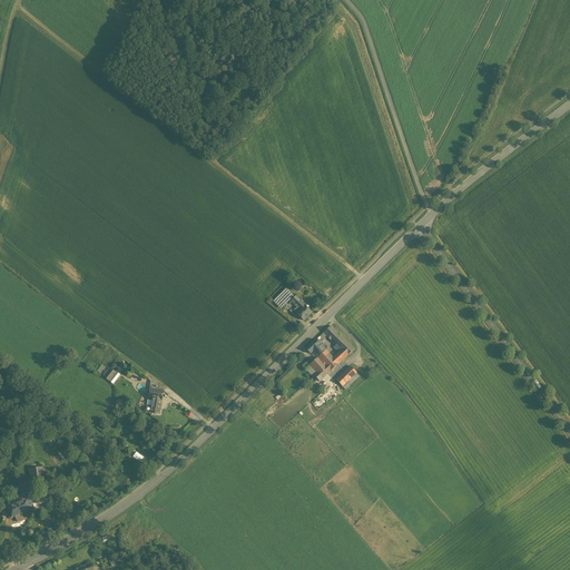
[(286,288),(273,302),(281,310),(294,296),(286,288)]
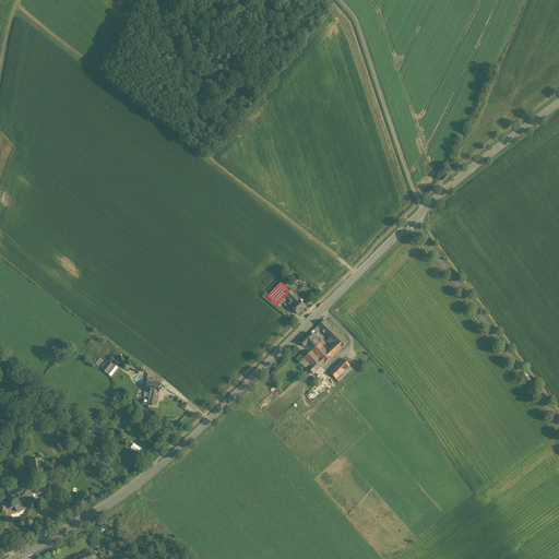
[(296,297),(290,292),(286,296),(292,301),(296,297)]
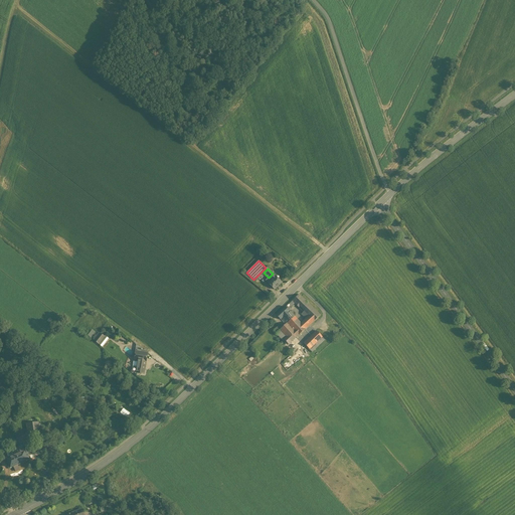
[(276,277),(273,274),(269,278),(271,281),(268,284),(275,290),(282,283),(276,277)]
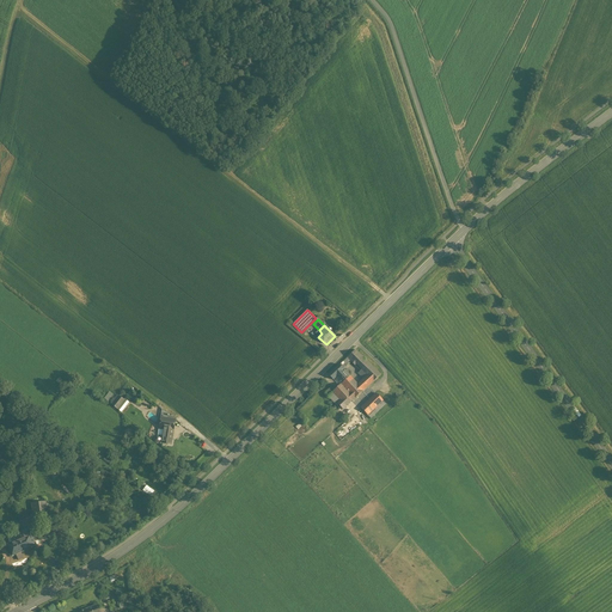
[(381,375),(355,350),(347,359),(354,365),(360,371),(366,377),(367,375),(373,383),(381,375)]
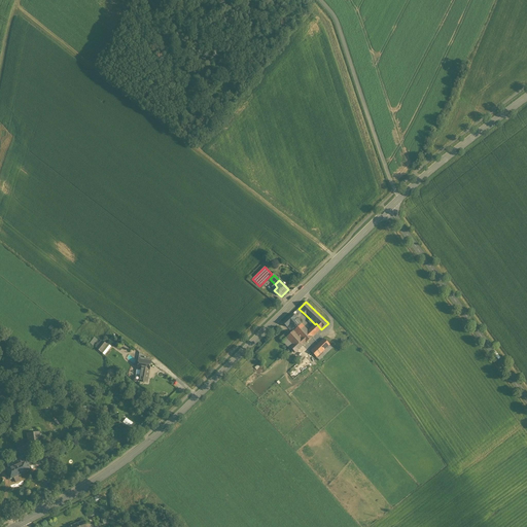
[(296,318),(297,320),(305,314),(299,309),(292,314),(296,318)]
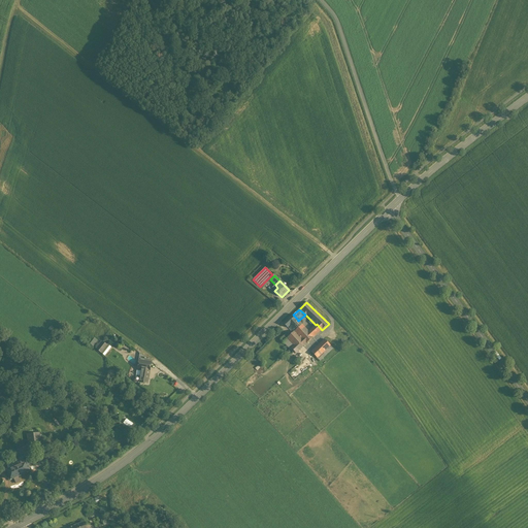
[(293,315),(284,324),(287,328),(289,326),(297,319),(293,315)]
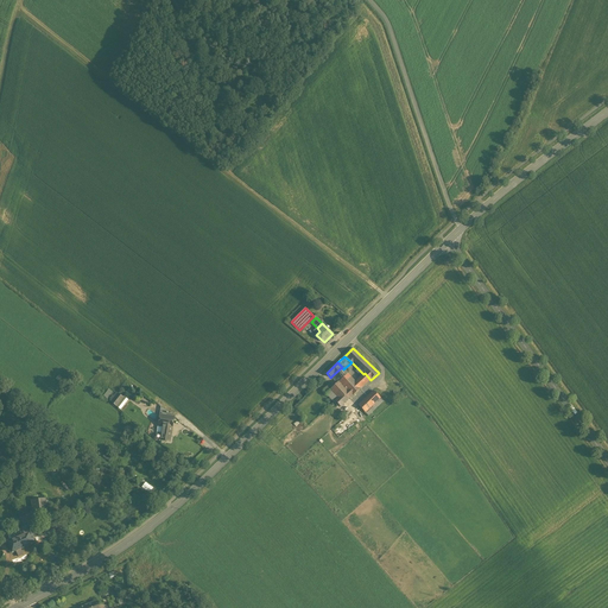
[(342,367),(333,375),(339,382),(348,374),(343,369),(342,367)]
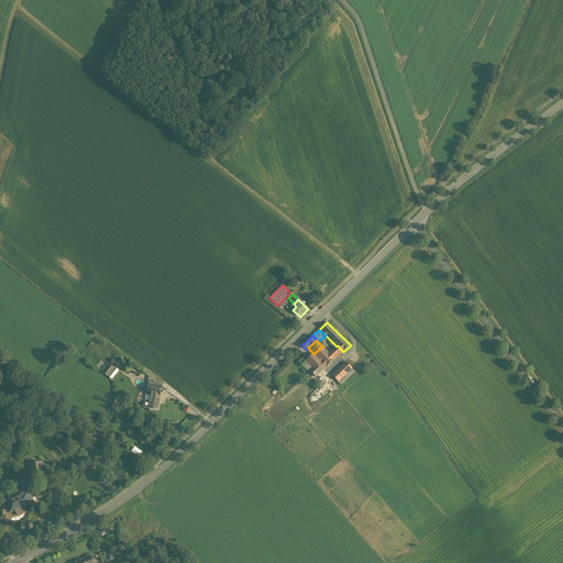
[(334,349),(332,351),(338,356),(343,352),(338,345),(337,346),(334,349)]
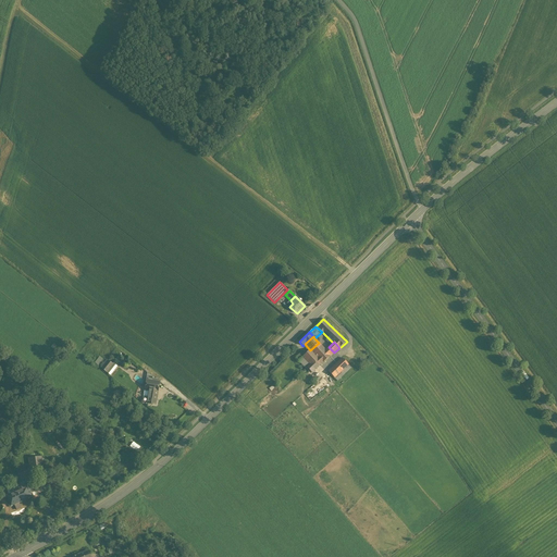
[(305,356),(302,357),(304,357),(310,364),(307,367),(307,368),(312,373),(331,356),(325,350),(319,343),(310,350),(305,356)]
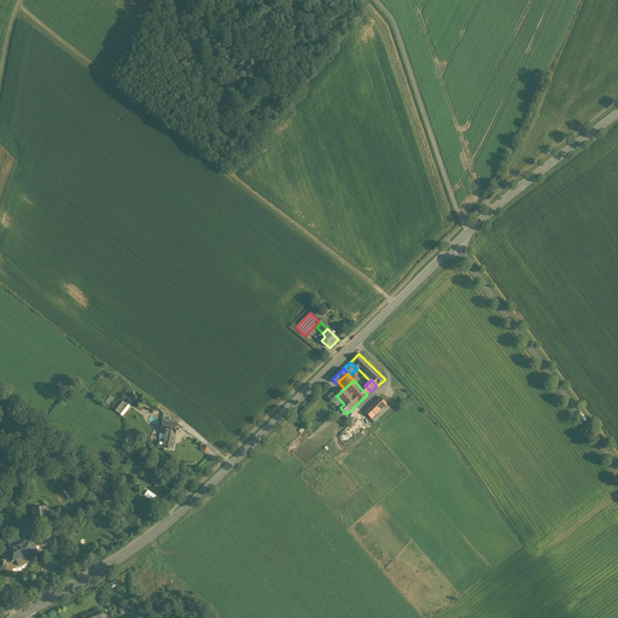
[(344,404),(337,396),(331,401),(339,409),(340,408),(340,407),(344,404)]
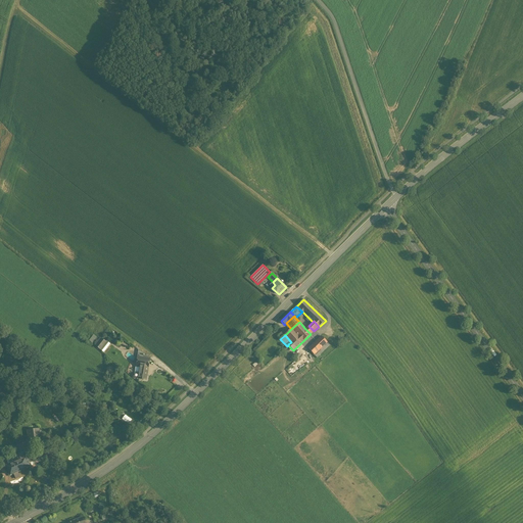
[(322,337),(308,348),(314,354),(327,343),(322,337)]
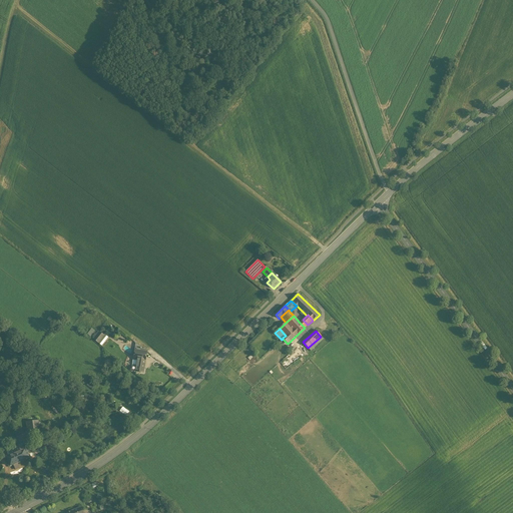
[(103,336),(100,333),(94,340),(98,343),(103,336)]
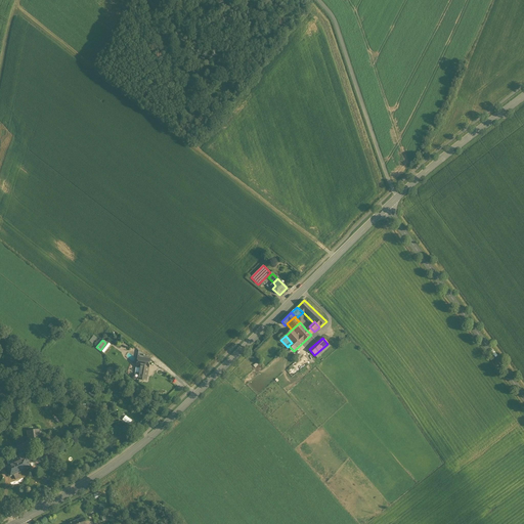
[(106,342),(105,343),(100,350),(103,353),(111,345),(106,342)]
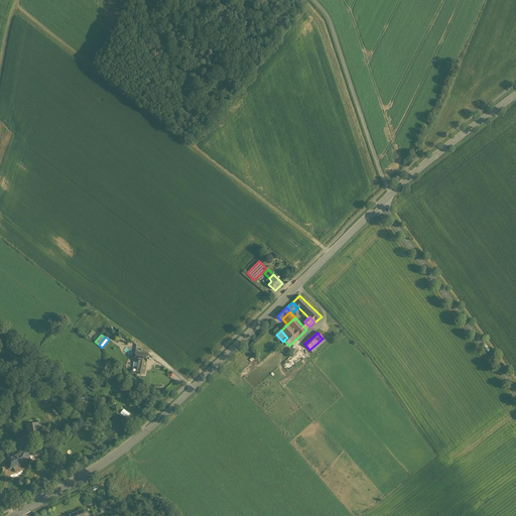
[(326,342),(323,339),(309,350),(312,353),(326,342)]
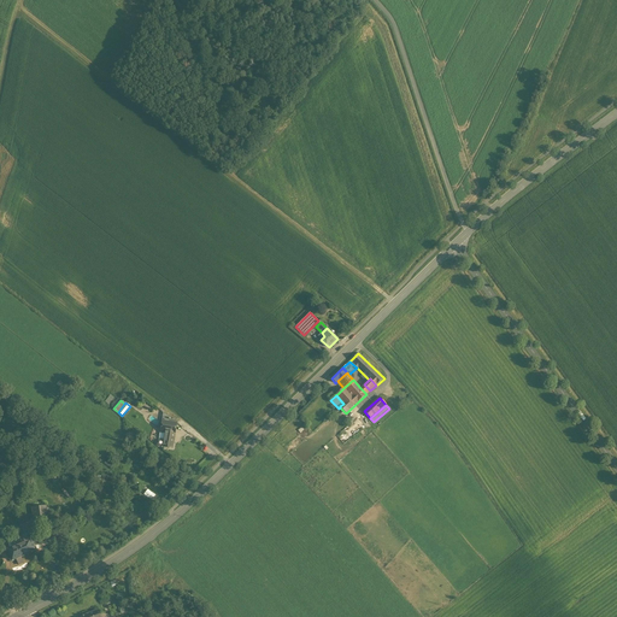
[(169,422),(163,421),(160,432),(165,433),(165,432),(175,434),(176,423),(169,422)]
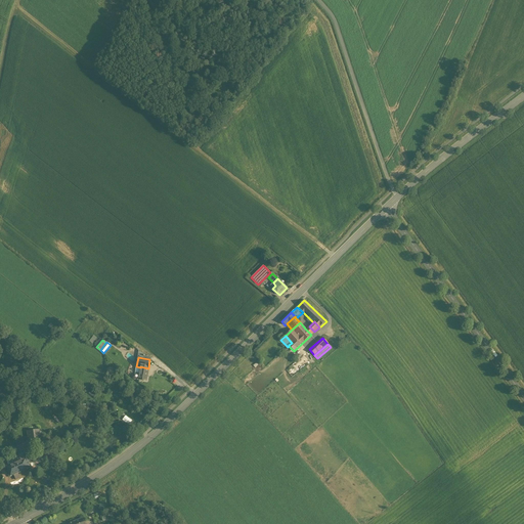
[(148,368),(140,366),(140,367),(139,374),(138,379),(138,380),(146,381),(148,368)]
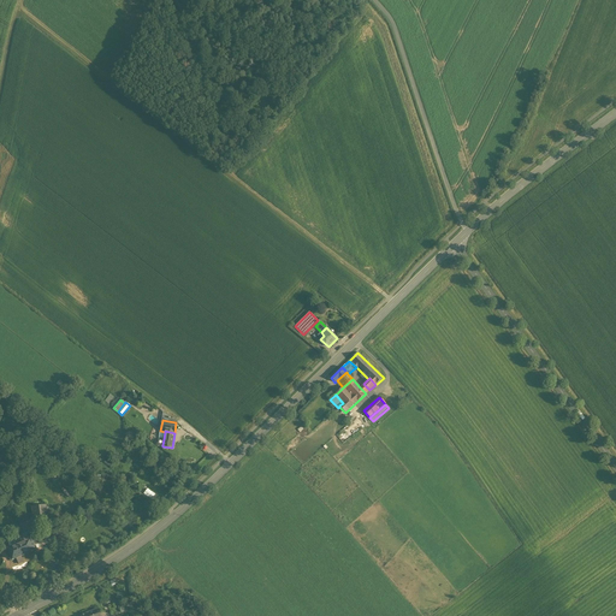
[(152,499),(157,493),(148,489),(144,493),(152,499)]
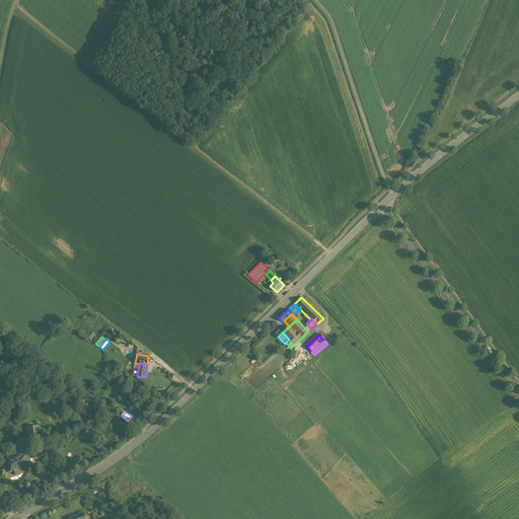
[(38,426),(26,427),(28,437),(40,436),(38,426)]
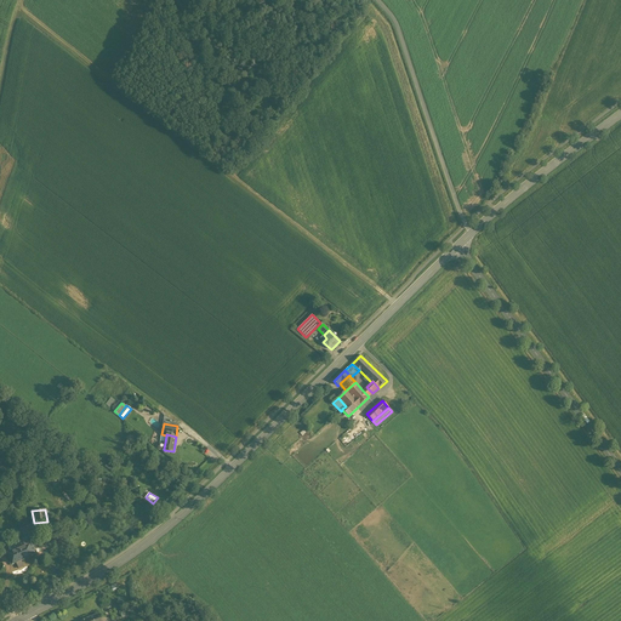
[(29,528),(18,534),(22,540),(23,543),(18,546),(20,548),(24,558),(29,556),(29,557),(36,553),(35,550),(46,543),(43,537),(35,540),(29,528)]
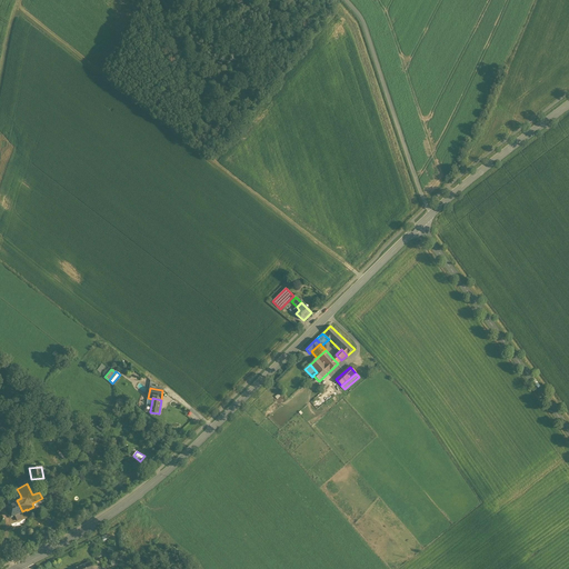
[(56,485),(39,492),(42,498),(59,491),(56,485)]
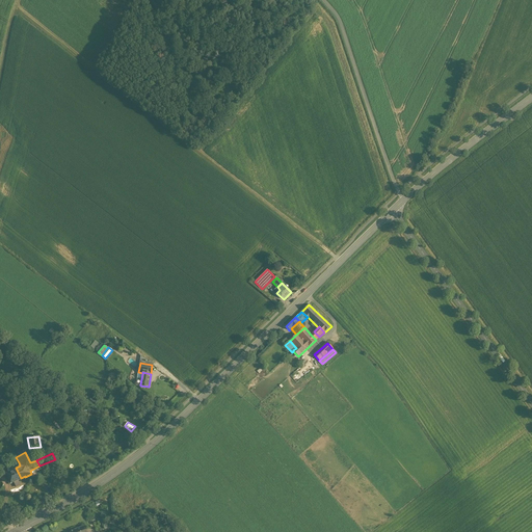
[(56,462),(55,459),(40,466),(30,471),(31,474),(56,462)]
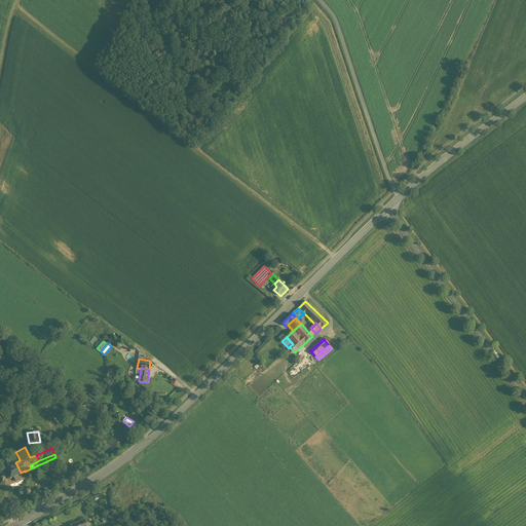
[(16,464),(6,468),(11,478),(13,477),(19,475),(21,474),(21,473),(16,464)]
